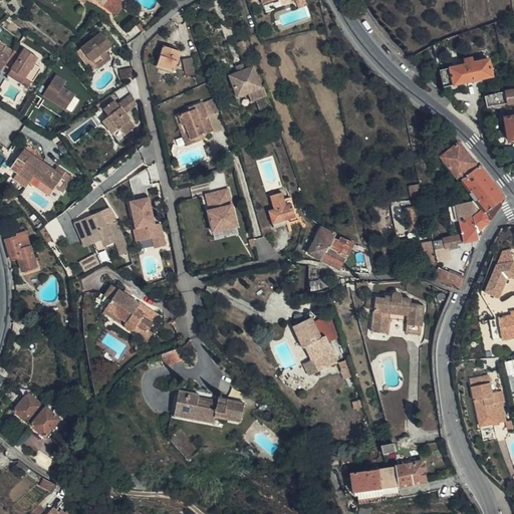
[(130,1),(127,0),(99,0),(120,15),(130,1)]
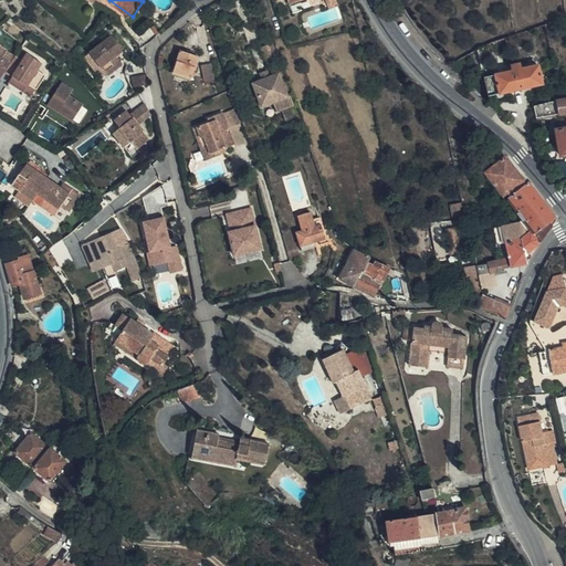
[(157,31),(169,20),(165,16),(155,24),(157,31)]
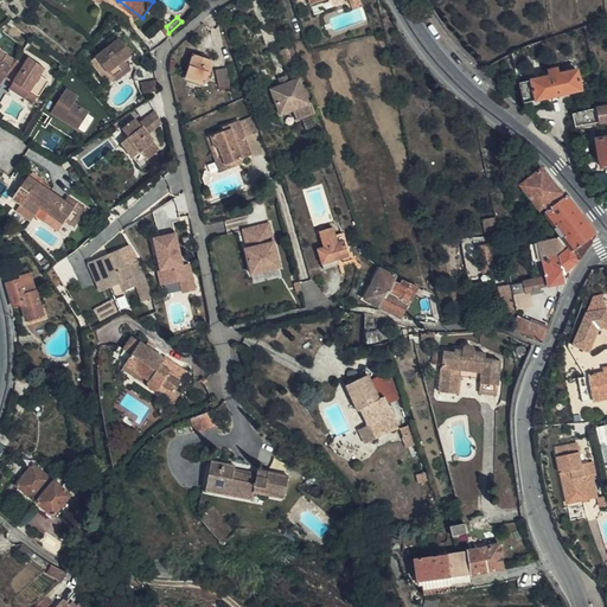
[(117,38),(94,56),(106,70),(107,69),(112,75),(114,78),(129,66),(123,57),(129,52),(117,38)]
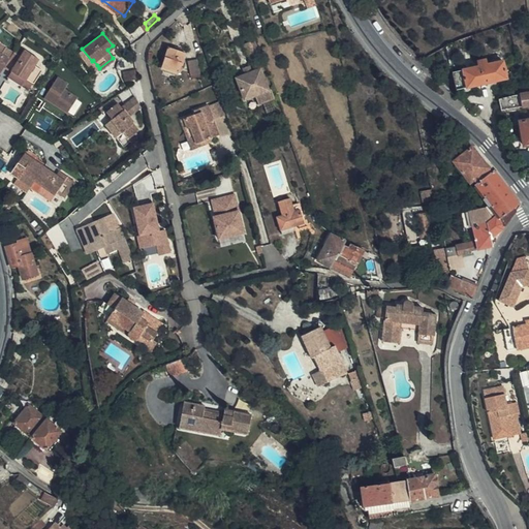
[(262,54),(257,39),(247,43),(252,57),(262,54)]
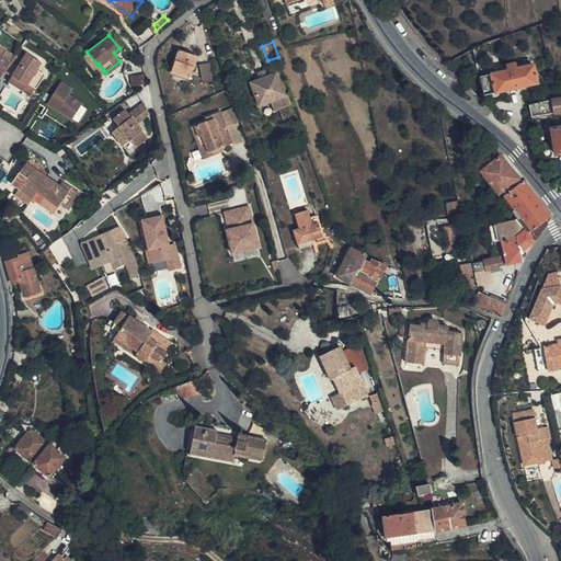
[(18,45),(14,50),(23,56),(26,52),(18,45)]
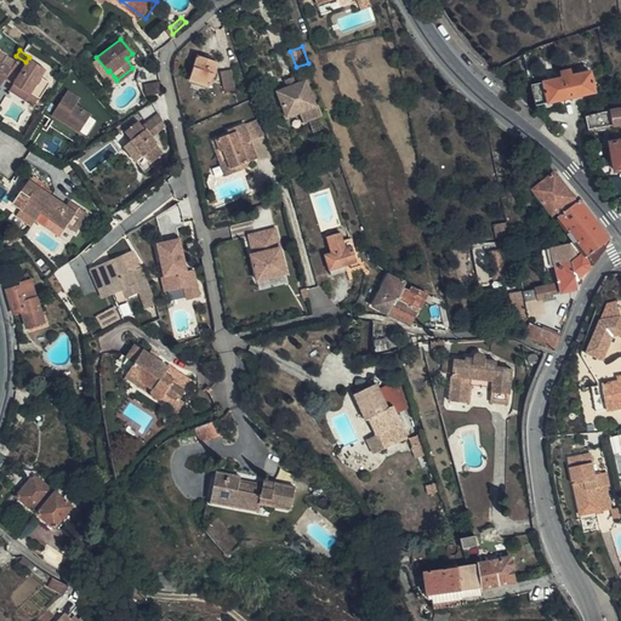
[(0,69),(4,74),(16,56),(11,53),(5,62),(0,58),(0,69)]
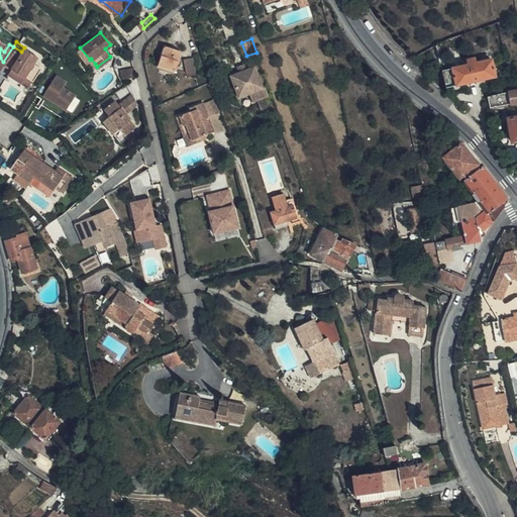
[(3,62),(8,69),(23,78),(24,77),(32,82),(41,67),(33,62),(37,57),(24,47),(21,52),(13,46),(3,62)]
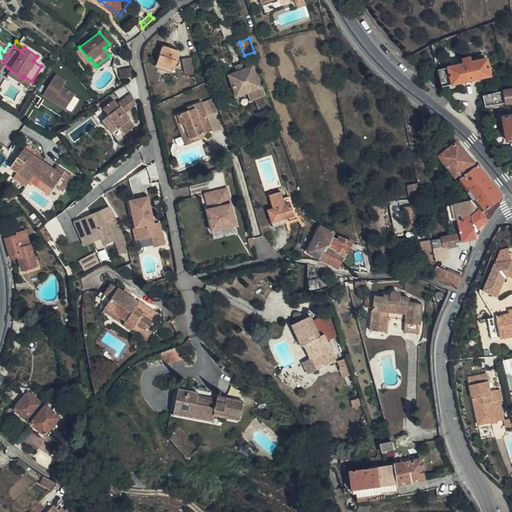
[(173,70),(179,51),(163,46),(157,64),(173,70)]
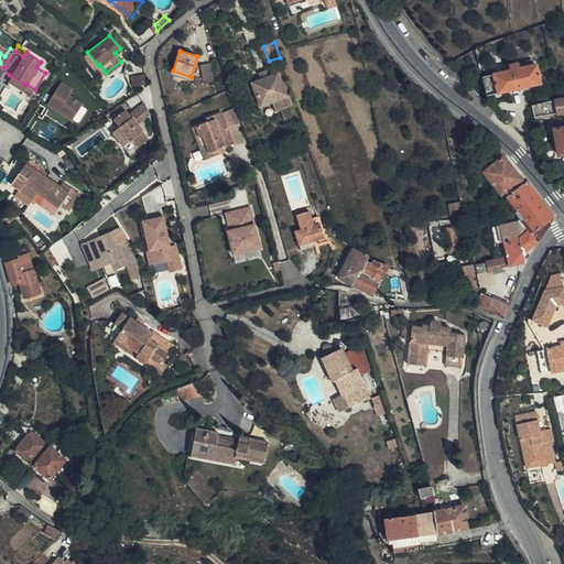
[(98,65),(87,52),(83,55),(97,74),(104,69),(99,64),(98,65)]
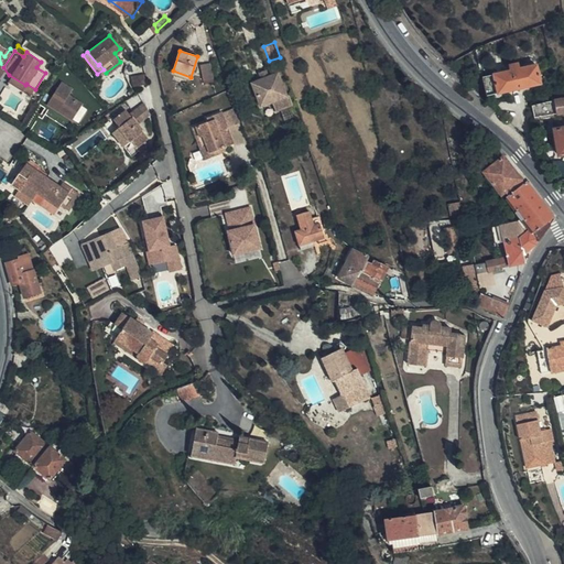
[(214,79),(212,63),(201,65),(203,80),(214,79)]
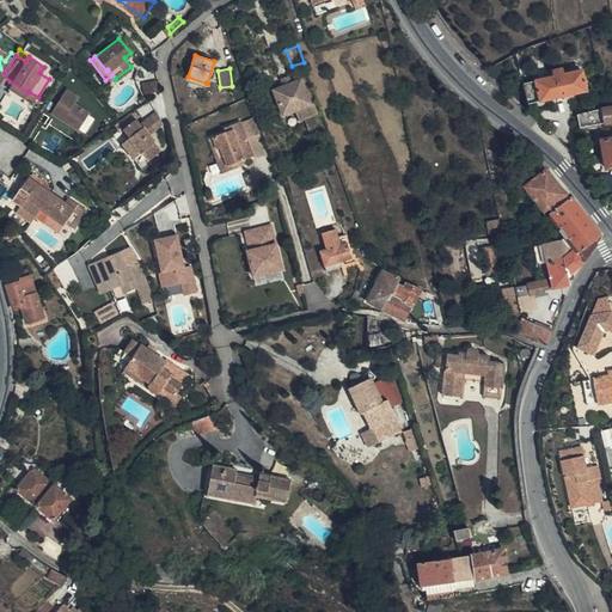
[(532,81),(538,103),(585,92),(580,71),(562,74),(561,69),(551,73),(551,77),(532,81)]
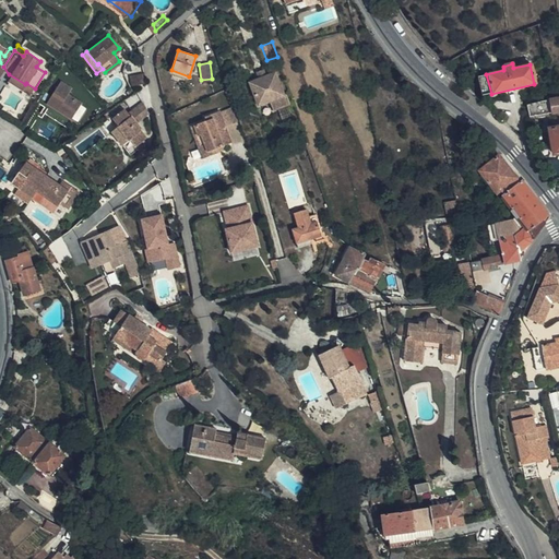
[(248,83),(257,108),(269,103),(272,111),(290,104),(287,94),(284,95),(275,72),(248,83)]
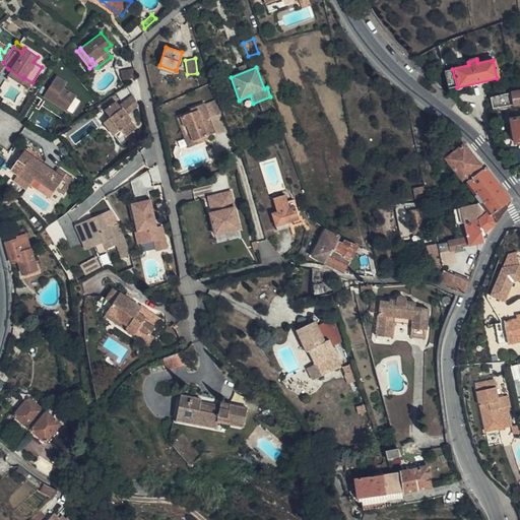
[(443,72),(447,89),(457,87),(452,69),(443,72)]
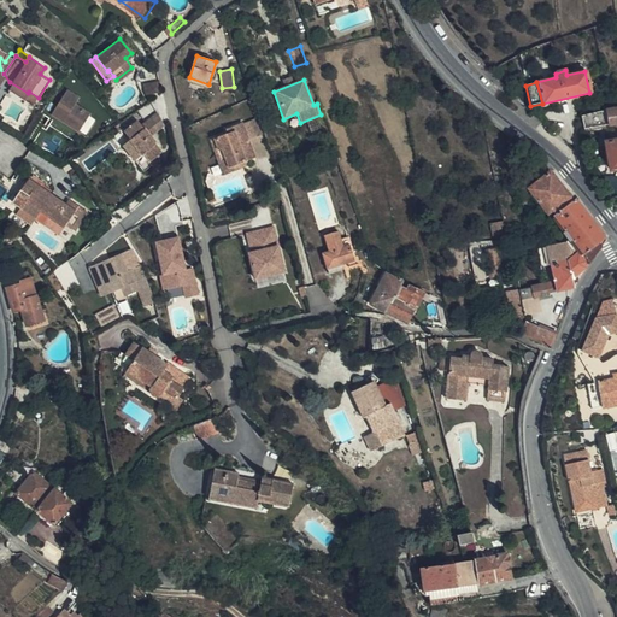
[(74,141),(92,112),(77,103),(81,97),(69,89),(47,124),(74,141)]
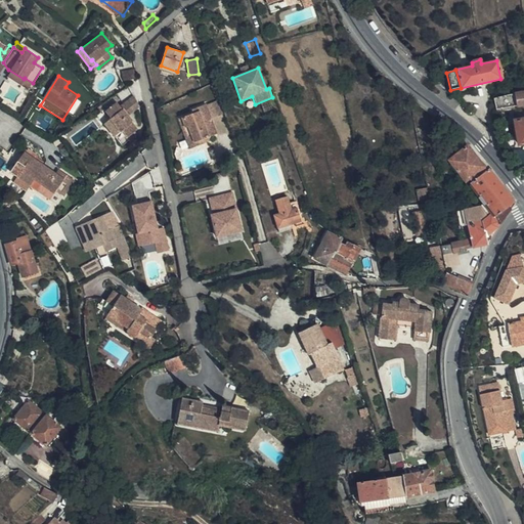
[(510,106),(523,104),(523,91),(519,93),(492,98),(494,111),(510,106)]
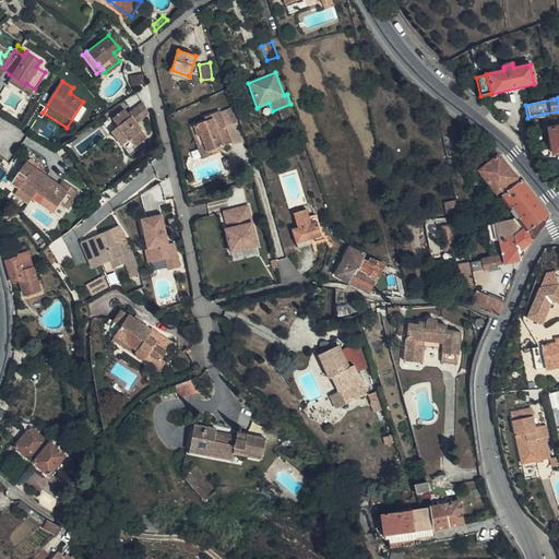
[(138,120),(147,113),(142,106),(132,114),(138,120)]
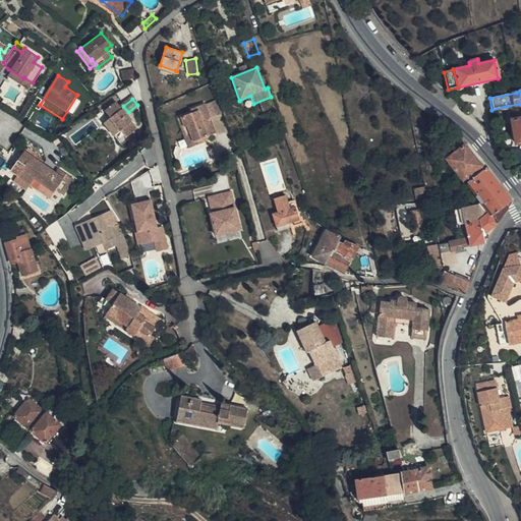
[(211,118),(223,114),(218,100),(207,105),(205,104),(190,109),(191,113),(178,119),(182,131),(189,128),(195,148),(210,142),(208,138),(218,134),(211,118)]
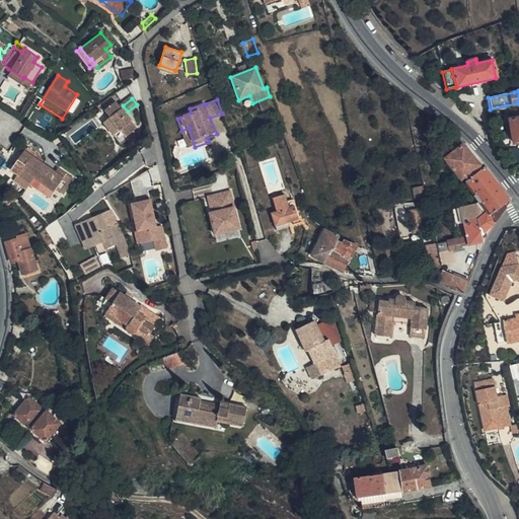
[(105,110),(110,117),(126,136),(128,134),(132,130),(134,129),(134,127),(134,126),(130,120),(131,119),(117,101),(105,110)]
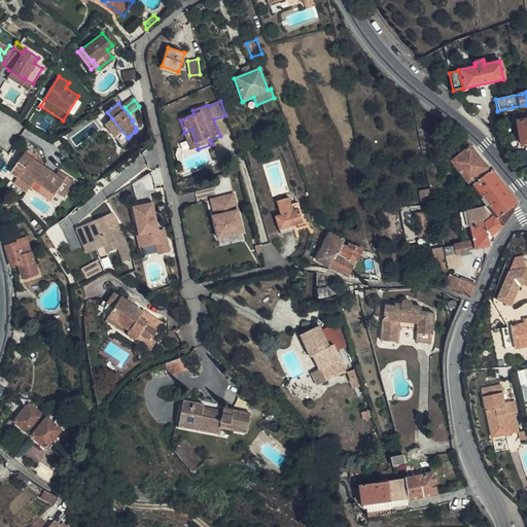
[(112,118),(106,124),(124,145),(130,140),(128,138),(112,118)]
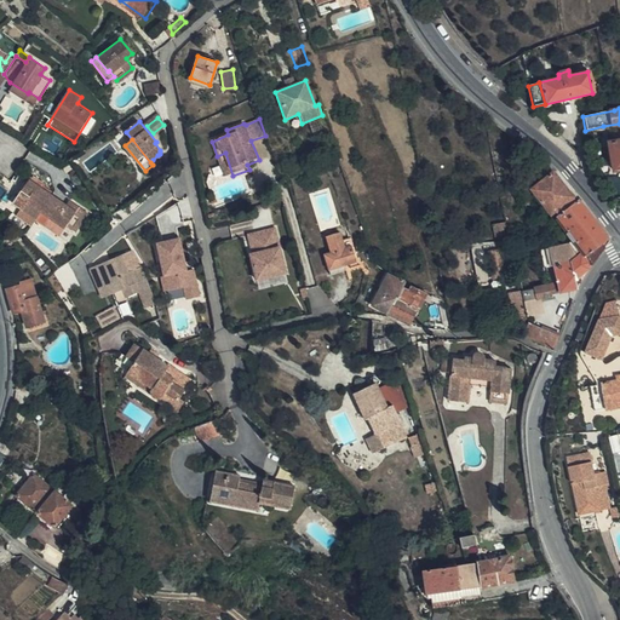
[(619,170),(619,141),(608,144),(612,171),(619,170)]
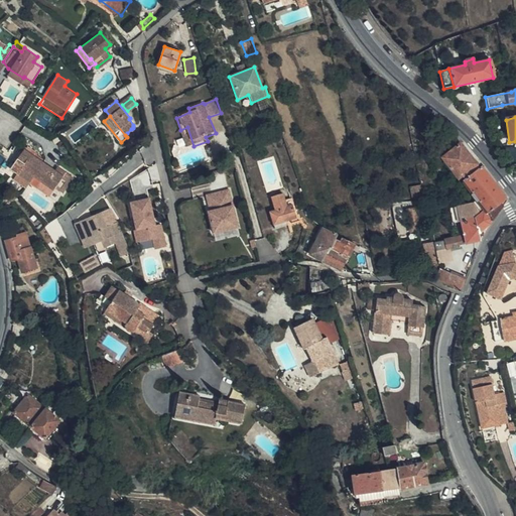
[(187,148),(194,146),(187,127),(180,130),(187,148)]
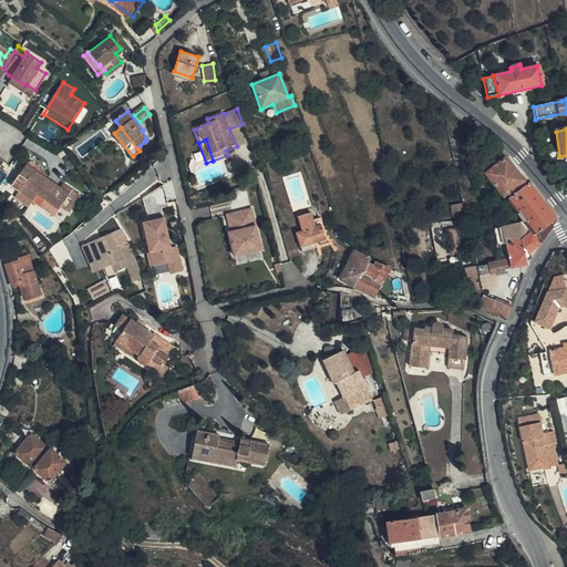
[(486,173),(504,195),(507,193),(524,178),(500,150),(488,157),(495,165),(486,173)]
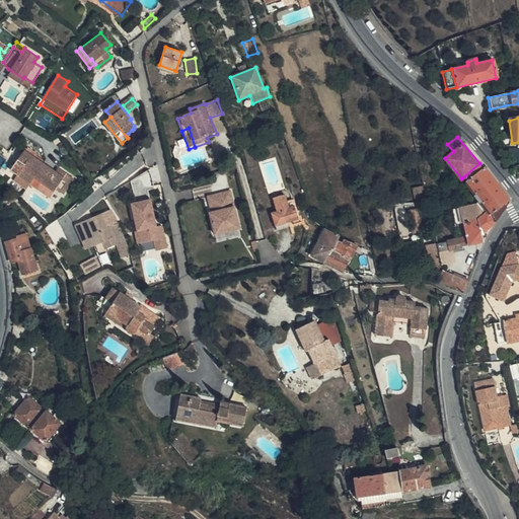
[(71,175),(60,167),(58,170),(54,167),(22,147),(16,157),(23,161),(15,172),(27,180),(31,176),(51,189),(54,186),(59,190),(61,191),(71,175)]
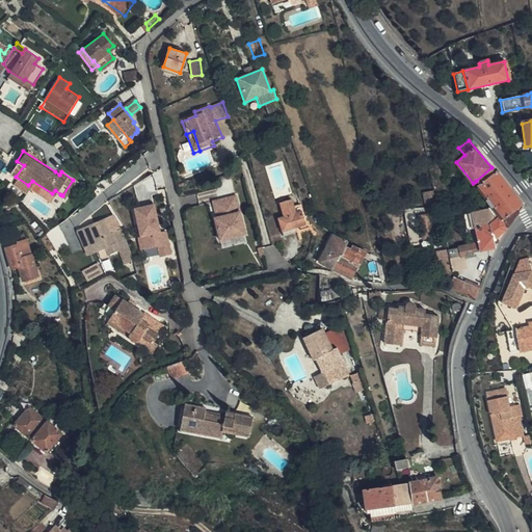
[(478,187),(487,202),(489,205),(510,187),(497,171),(495,173),(491,167),(476,181),(479,186),(478,187)]
